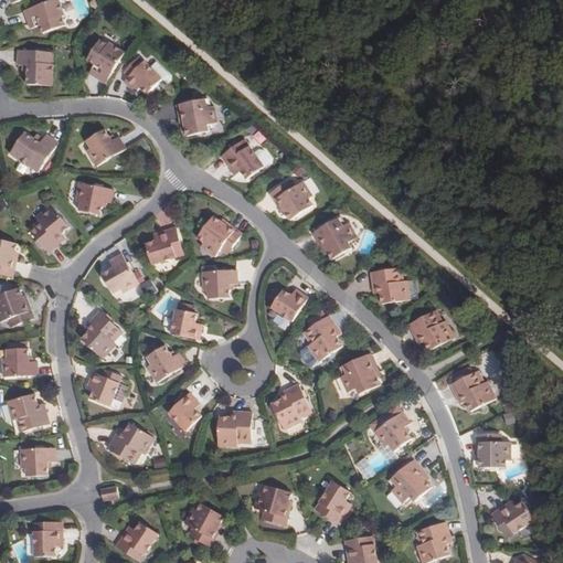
[(42,19),(43,23),(45,31),(67,24),(65,16),(67,14),(62,0),(48,0),(27,8),(31,22),(42,19)]
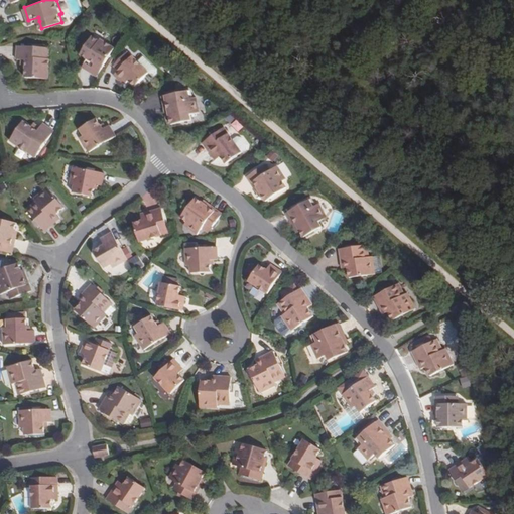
[(78,49),(85,53),(88,55),(83,63),(95,72),(112,43),(97,33),(96,35),(90,31),(78,49)]
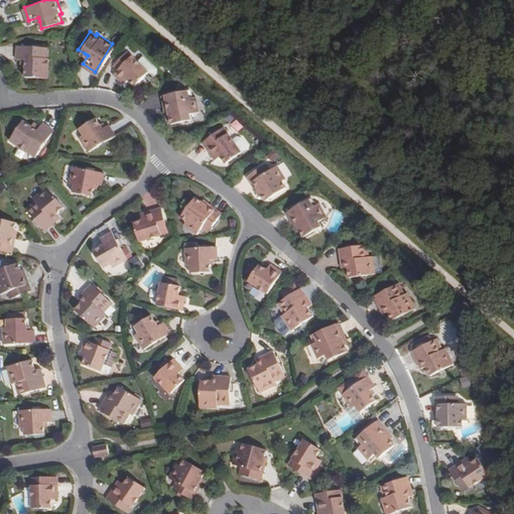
[(47,56),(46,56),(42,56),(43,46),(16,44),(15,58),(20,59),(20,66),(24,67),(24,75),(47,77),(47,56)]
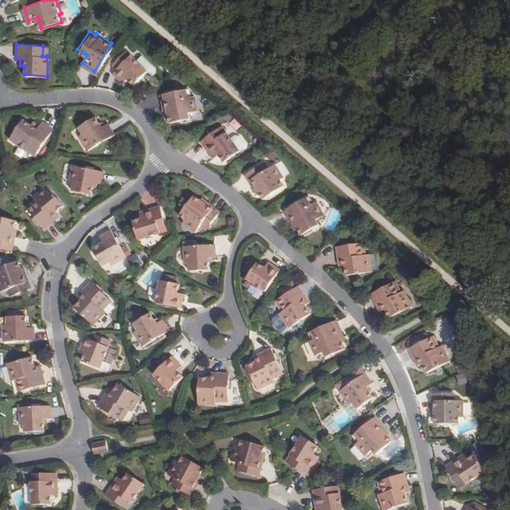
[(127,53),(135,59),(139,54),(132,48),(127,53)]
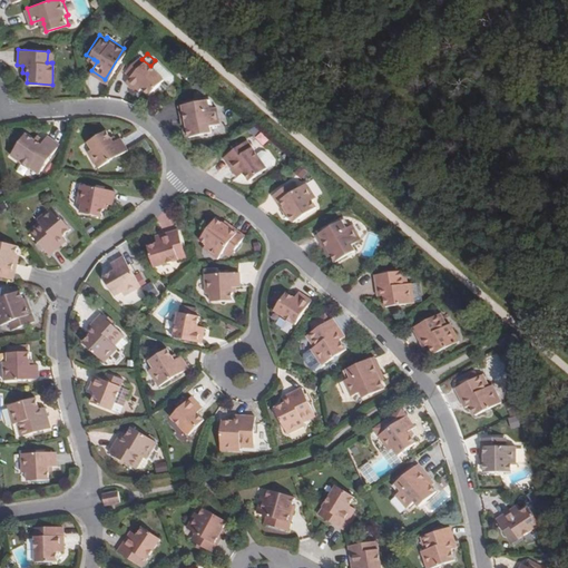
[(126,78),(140,60),(135,56),(120,74),(126,78)]
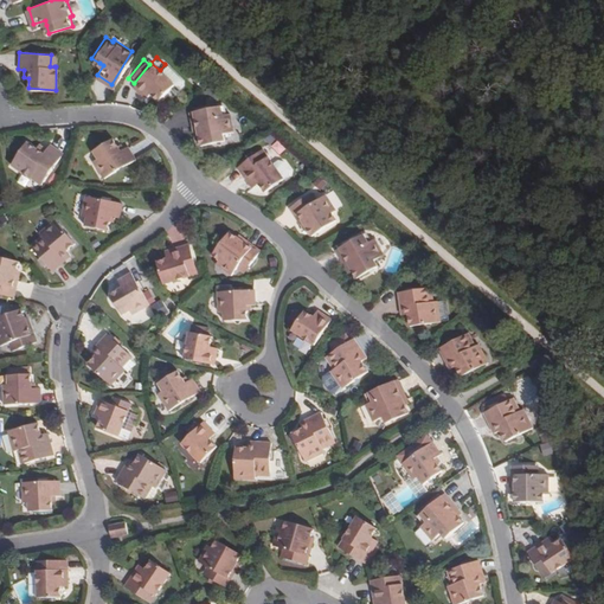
[(94,72),(97,75),(103,65),(100,63),(94,72)]
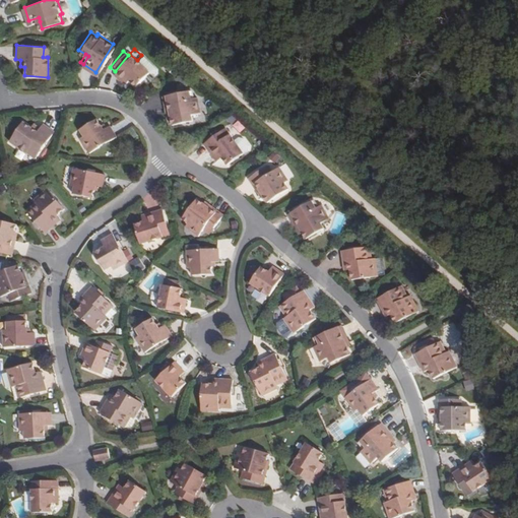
[(128,55),(115,71),(112,75),(124,85),(127,80),(135,85),(148,69),(137,60),(129,54),(128,55)]
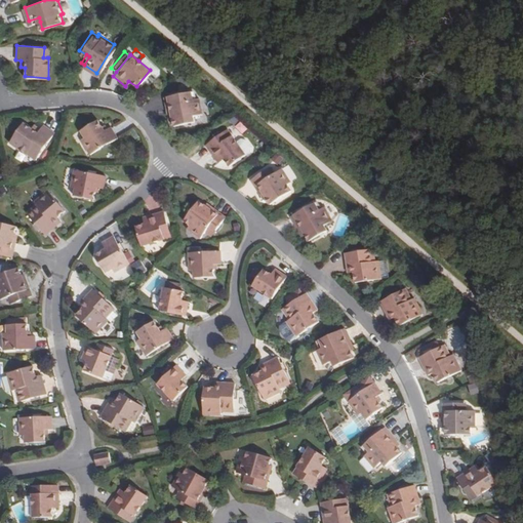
[(143,55),(138,61),(150,70),(154,74),(157,71),(156,67),(143,55)]
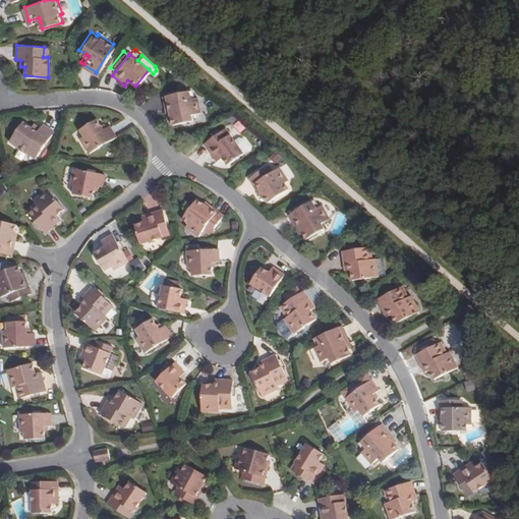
[(171,63),(169,62),(165,67),(170,72),(175,66),(171,63)]
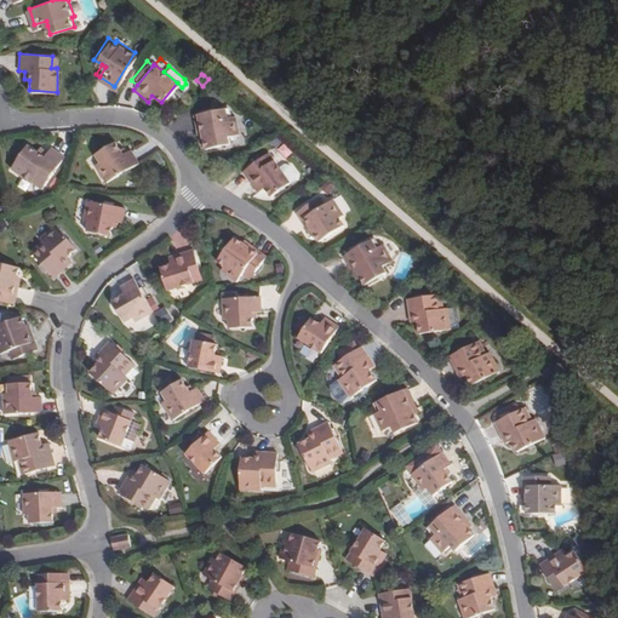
[(199,135),(200,139),(201,148),(227,143),(224,136),(235,133),(230,115),(223,116),(222,108),(190,114),(195,136),(199,135)]
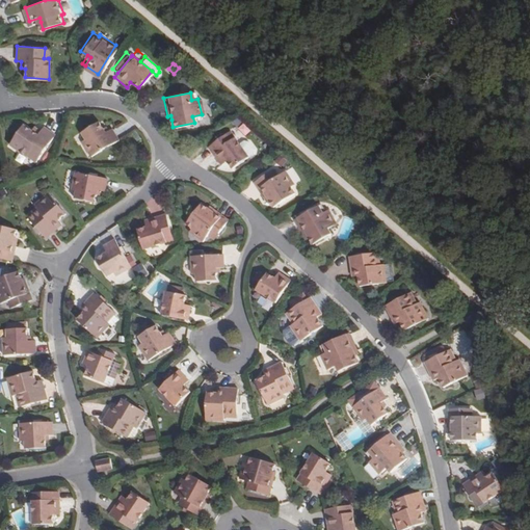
[(23,151),(24,150),(26,147),(34,155),(54,133),(44,124),(40,128),(36,131),(31,127),(24,120),(8,136),(23,151)]
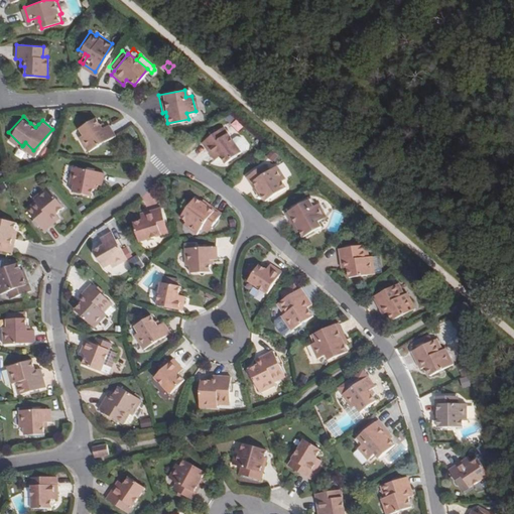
[(96,125),(98,124),(92,116),(77,126),(81,133),(77,136),(86,150),(112,134),(106,124),(102,126),(98,129),(96,125)]
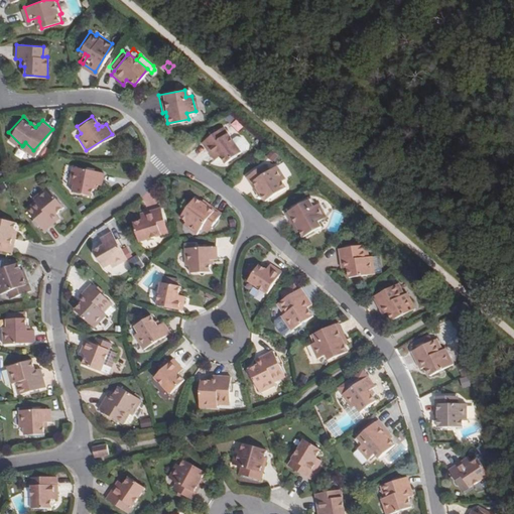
[(222,127),(215,132),(219,137),(226,132),(222,127)]
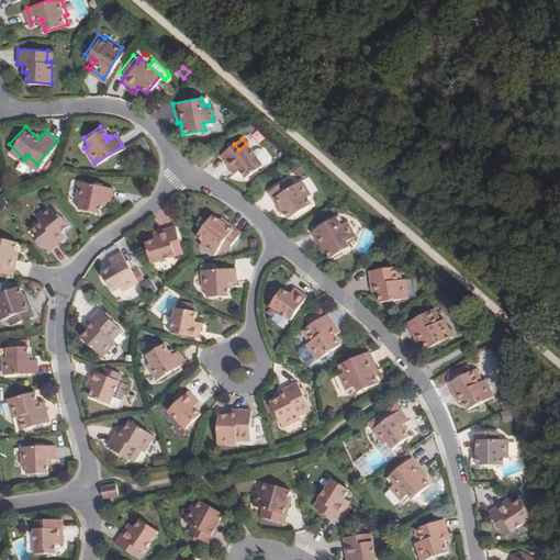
[(217,155),(228,169),(234,166),(237,169),(243,177),(260,165),(246,144),(238,149),(234,144),(217,155)]
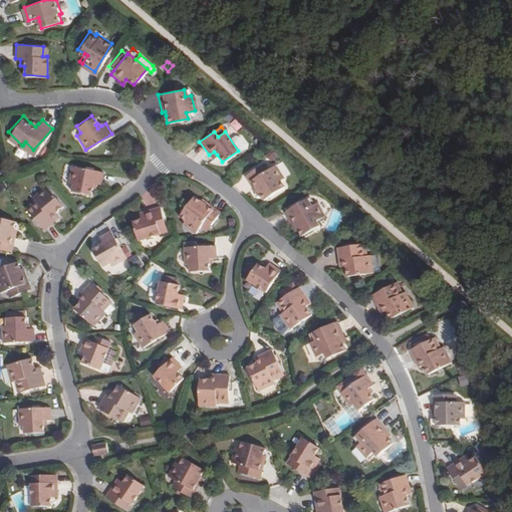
[(30,152),(33,150),(25,142),(23,145),(30,152)]
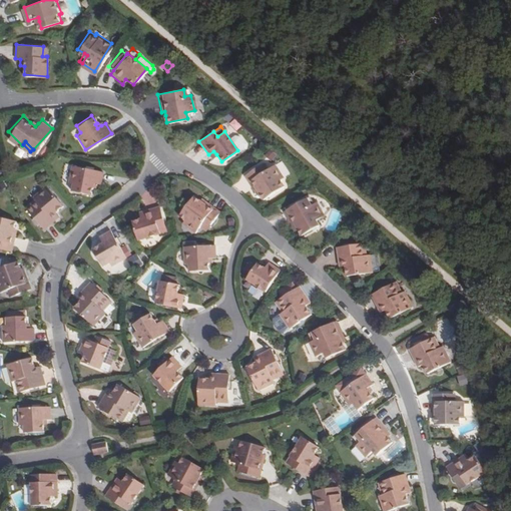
[(263,161),(256,165),(261,172),(267,168),(263,161)]
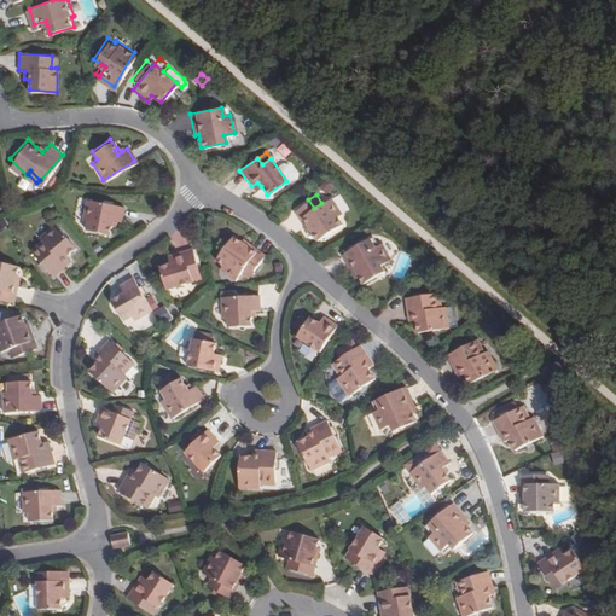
[(314,208),(308,199),(294,210),(307,230),(313,226),(314,230),(312,231),(318,239),(342,224),(337,216),(341,214),(330,197),(321,203),(314,208)]
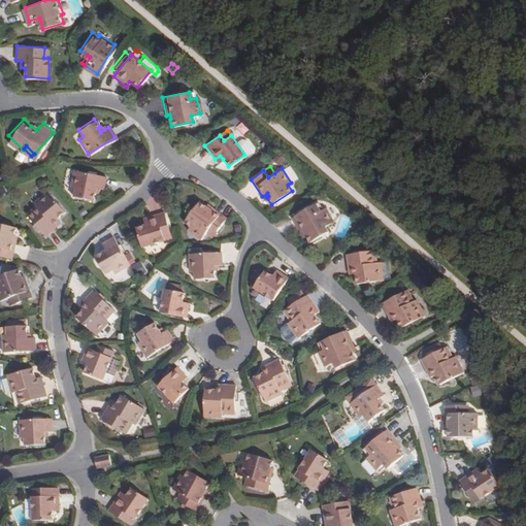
[(92,200),(93,191),(91,191),(92,186),(97,187),(101,188),(103,175),(73,169),(70,187),(73,188),(72,196),(92,200)]
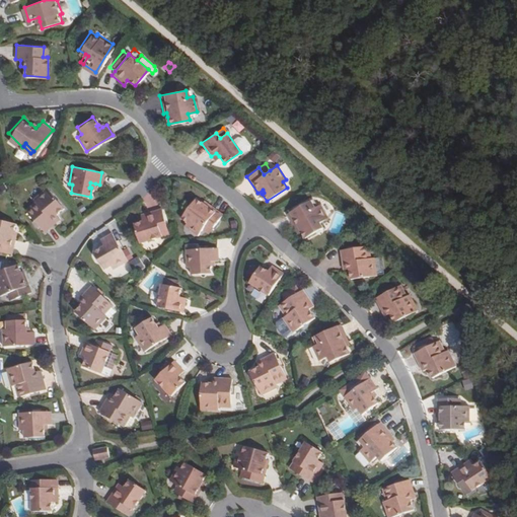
[(32,198),(34,200),(38,203),(26,211),(43,231),(53,222),(50,218),(55,214),(63,207),(47,187),(32,198)]
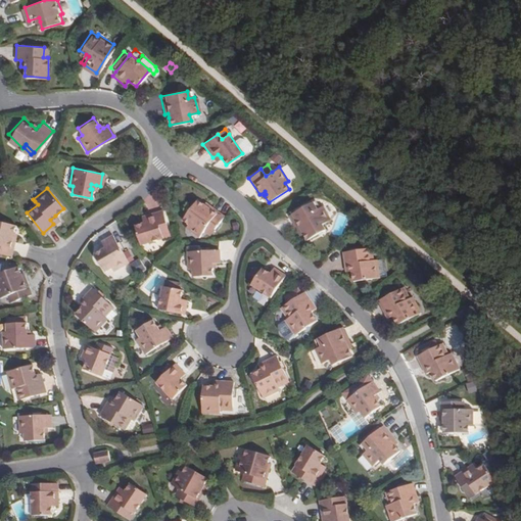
[(200,204),(201,203),(194,197),(180,217),(186,222),(184,225),(197,235),(202,229),(206,223),(212,227),(223,215),(206,202),(203,206),(200,204)]
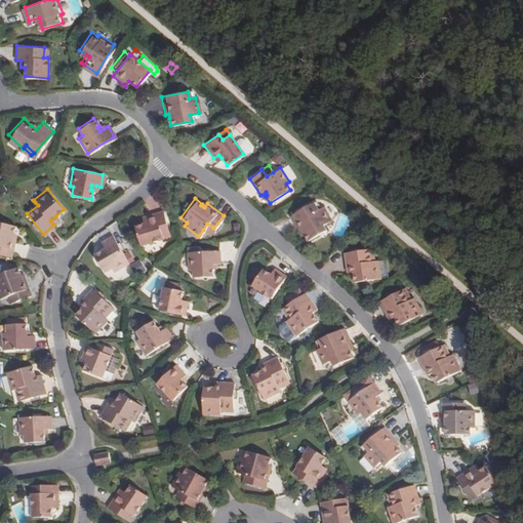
[(25,211),(27,213),(38,205),(35,202),(25,211)]
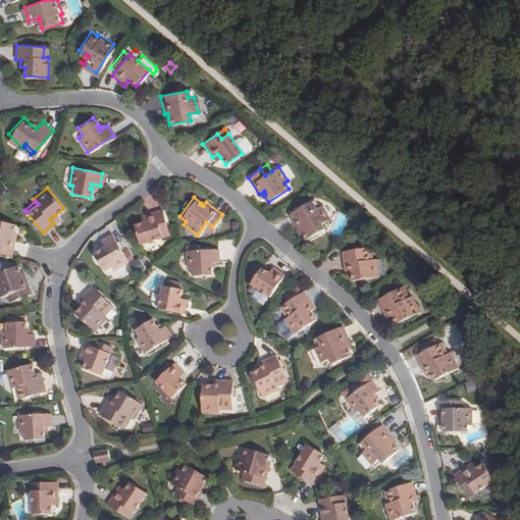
[(301,228),(303,231),(307,238),(325,227),(321,221),(328,217),(320,204),(316,206),(313,201),(290,214),(299,229),(301,228)]
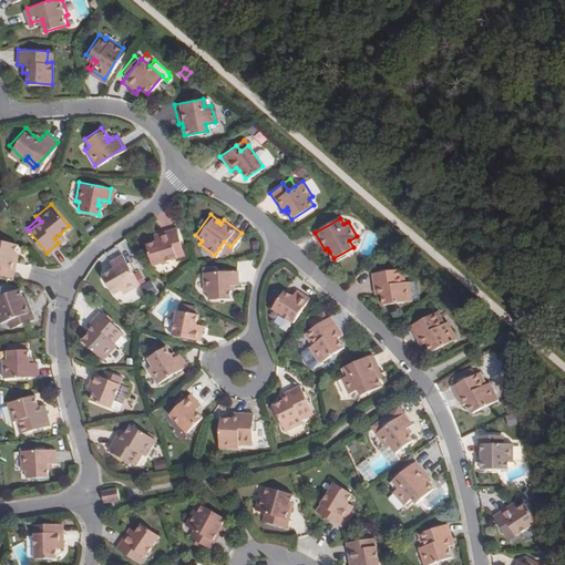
[(175,227),(156,233),(158,240),(154,242),(145,245),(152,266),(176,257),(174,248),(181,246),(175,227)]
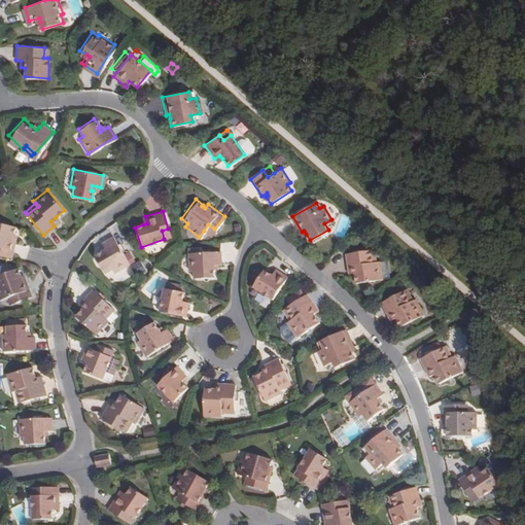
[(60,221),(56,217),(50,221),(54,225),(60,221)]
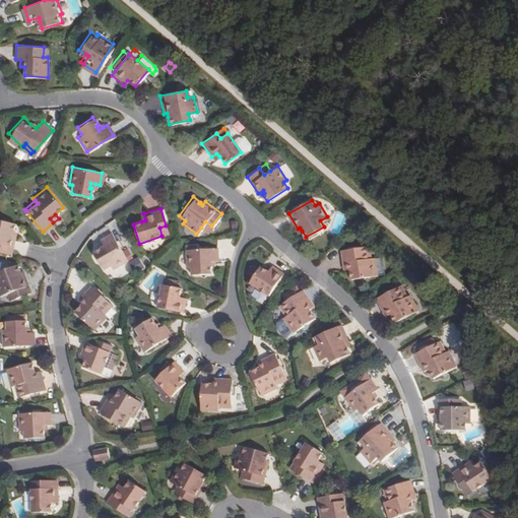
[(9,229),(11,230),(14,222),(0,216),(0,251),(7,253),(13,234),(8,232),(9,229)]
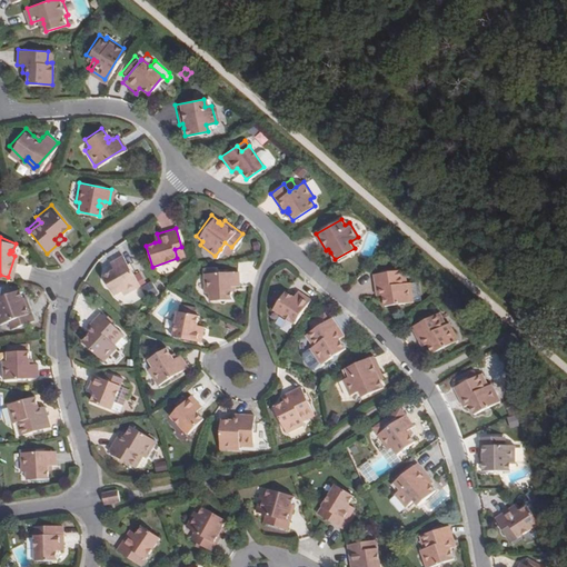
[(225,242),(220,249),(227,254),(231,247),(225,242)]
